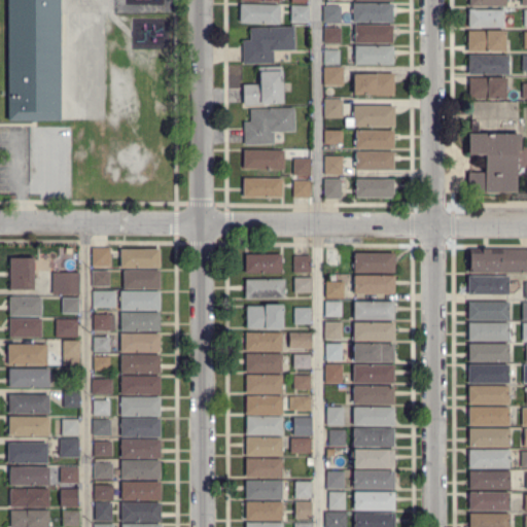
[(7,121),(6,0),(60,0),(60,121),(7,121)]
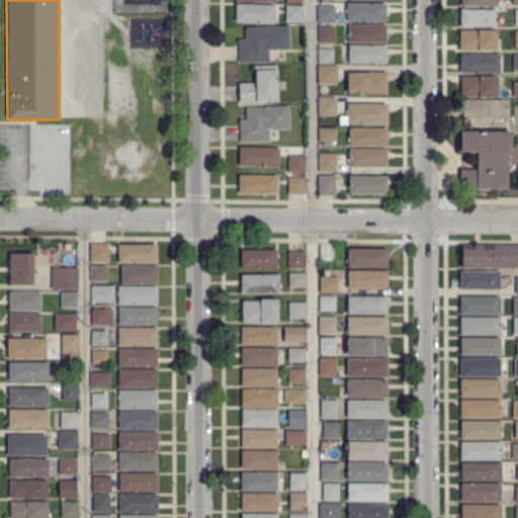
[(345,22),(345,4),(380,4),(385,3),(385,22),(380,22),(345,22)]
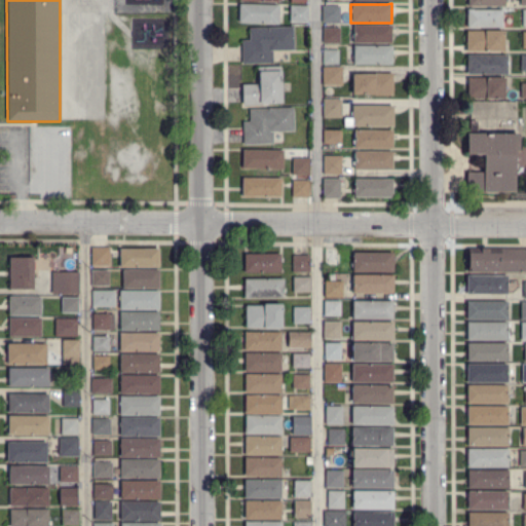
[(278,25),(238,24),(239,4),(278,6),(278,25)]
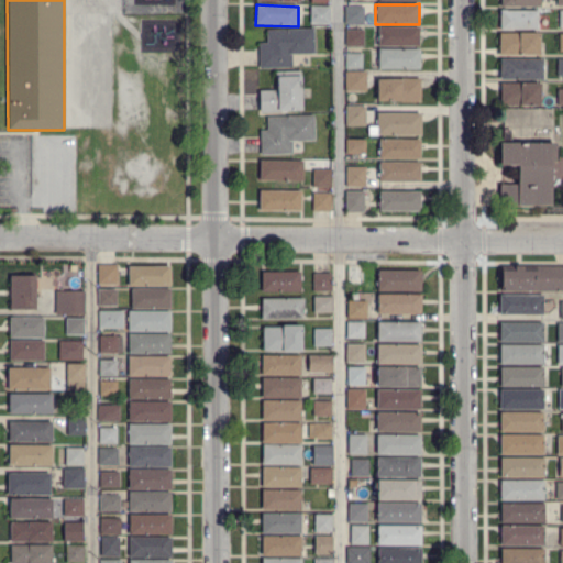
[(329,25),(309,24),(310,8),(329,8),(329,25)]
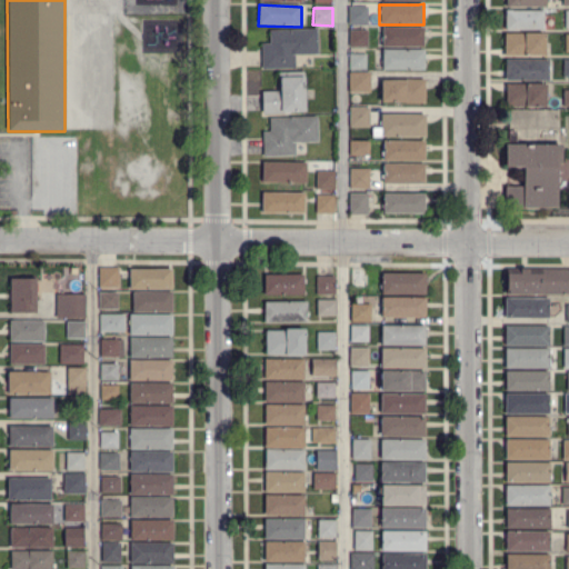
[(348,26),(348,8),(367,8),(367,25),(348,26)]
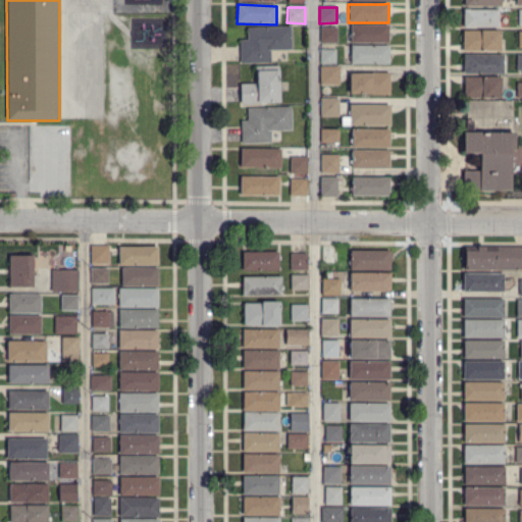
[(463,28),(463,10),(498,9),(498,27),(463,28)]
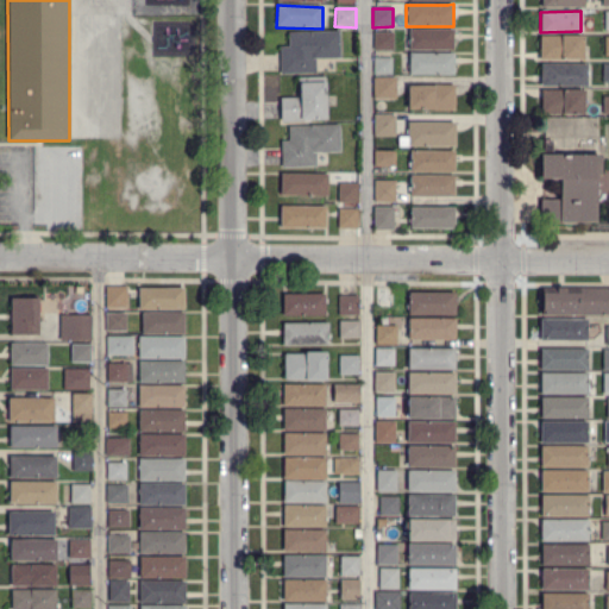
[(280,74),(278,46),(288,46),(288,31),(338,30),(339,58),(314,58),(314,74),(280,74)]
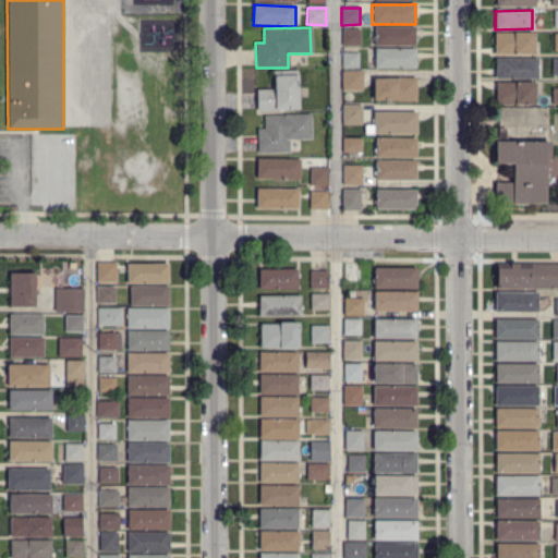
[(375,47),(374,27),(410,27),(415,27),(414,46),(410,47),(375,47)]
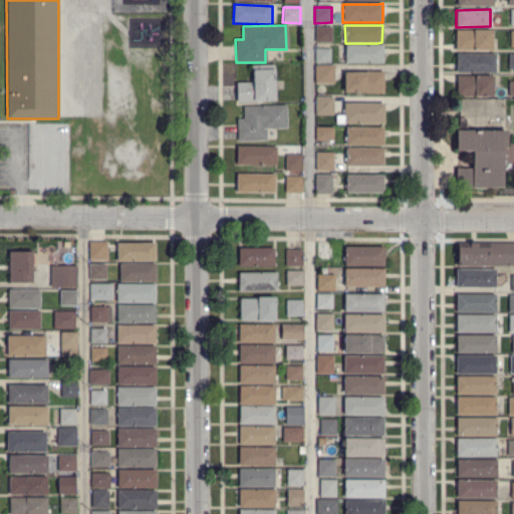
[(315,43),(315,28),(330,28),(331,42),(315,43)]
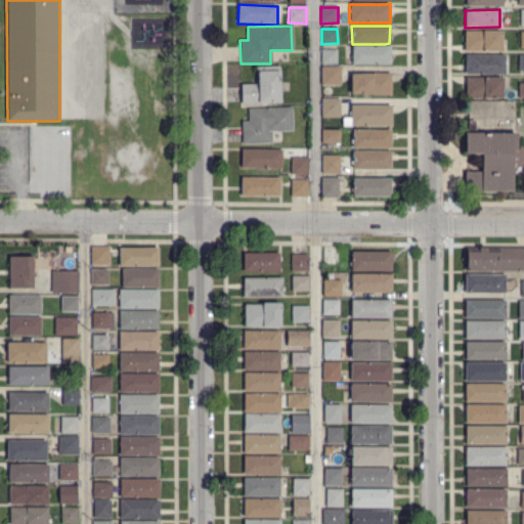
[(464,52),(464,32),(501,31),(501,52),(464,52)]
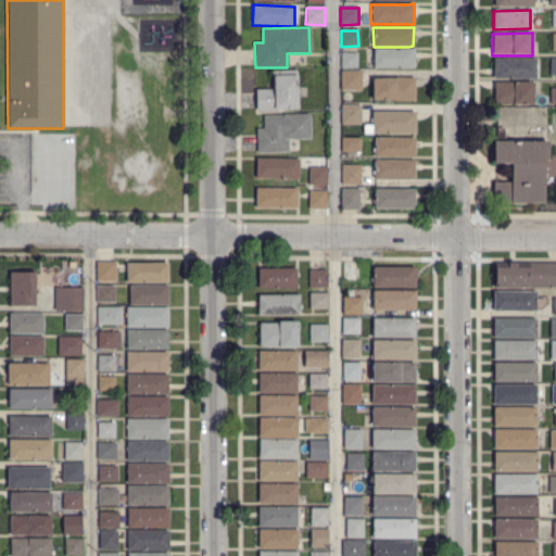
[(374,70),(374,50),(408,49),(413,49),(413,68),(408,68),(374,70)]
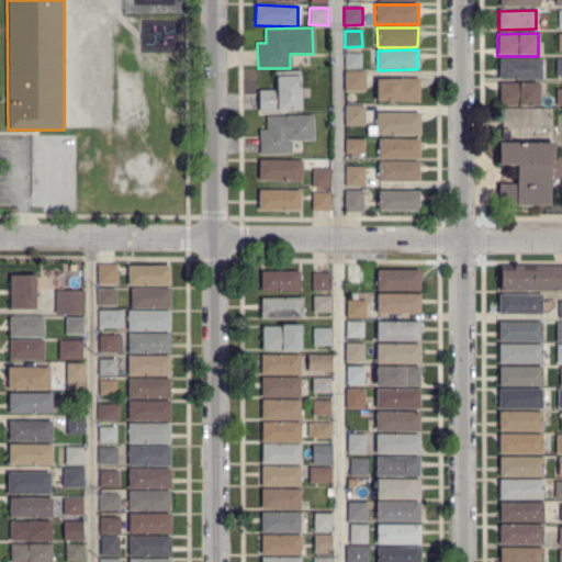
[(360,69),(345,68),(345,54),(361,54),(360,69)]
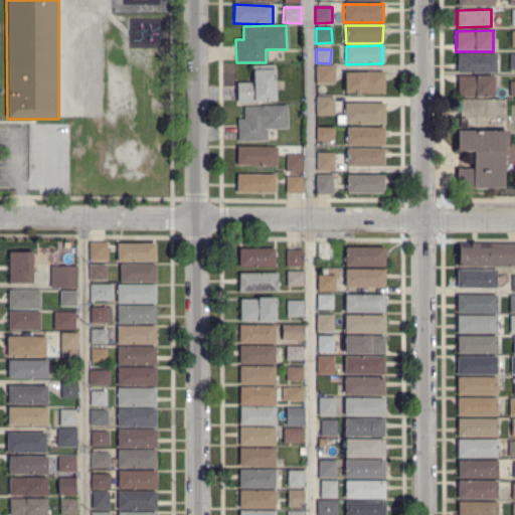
[(457,73),(457,54),(496,54),(496,73),(457,73)]
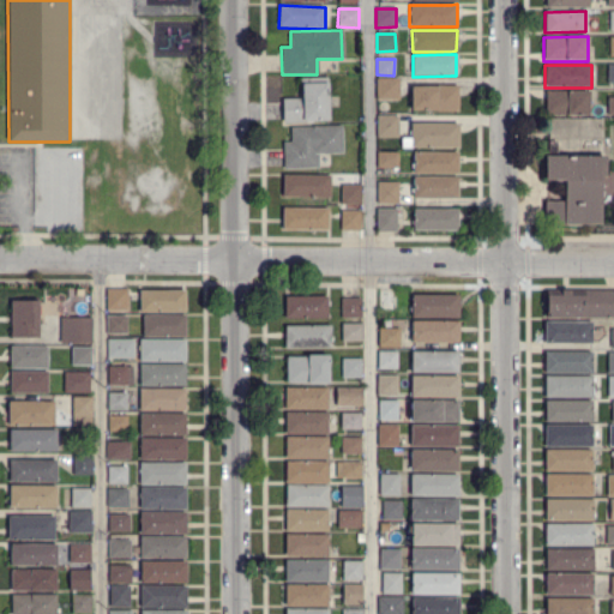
[(283,124),(282,100),(300,98),(300,78),(326,78),(326,120),(302,120),(302,124),(283,124)]
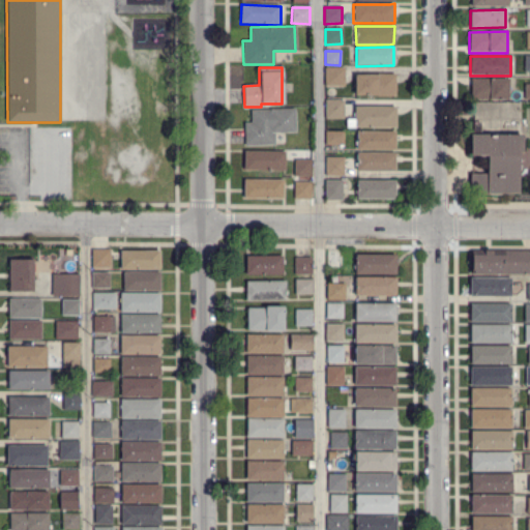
[(325,87),(324,68),(344,68),(344,86),(325,87)]
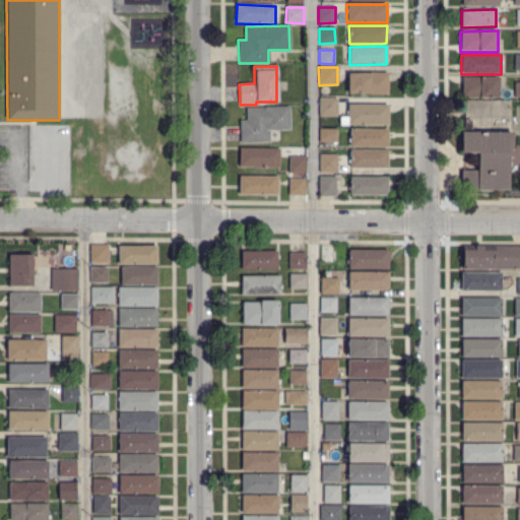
[(348,94),(348,73),(382,73),(388,73),(388,94),(382,94),(348,94)]
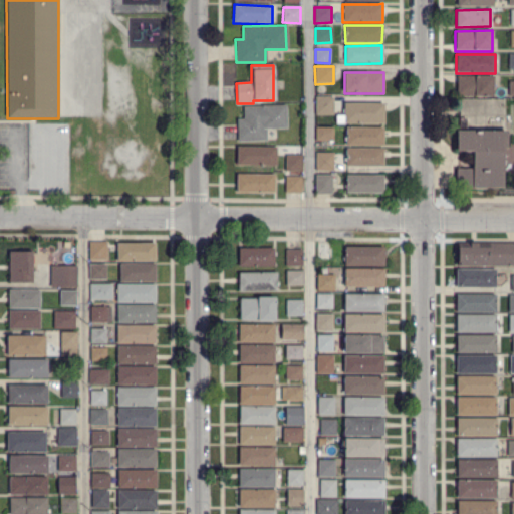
[(456,96),(456,76),(492,76),(493,96),(456,96)]
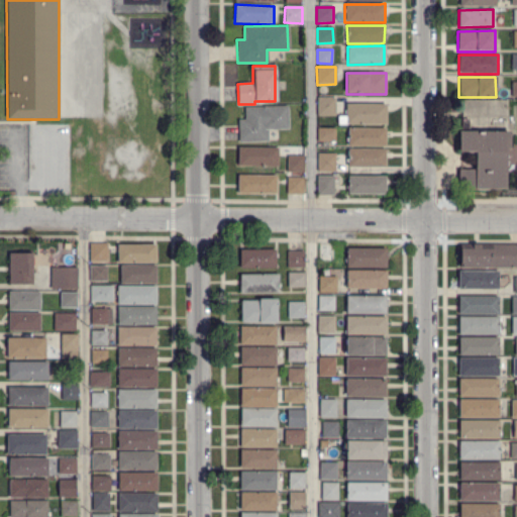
[(317,116),(317,98),(334,98),(334,116),(317,116)]
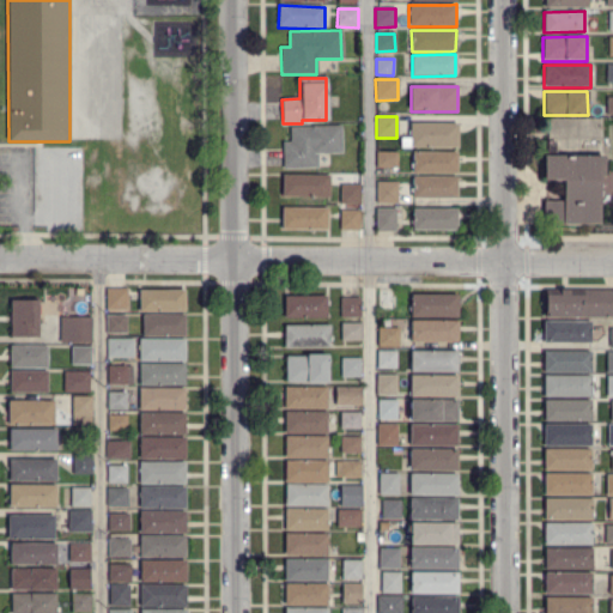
[(410,149),(410,123),(450,122),(457,122),(457,149),(449,149),(410,149)]
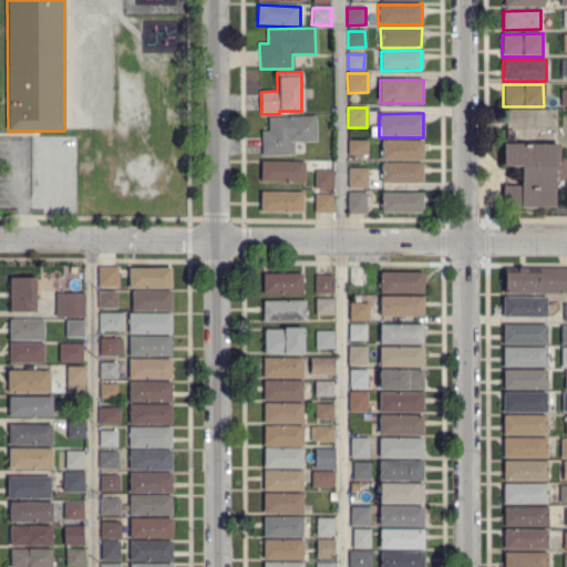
[(261,156),(261,132),(269,131),(269,116),(316,116),(316,143),(292,143),(292,156),(261,156)]
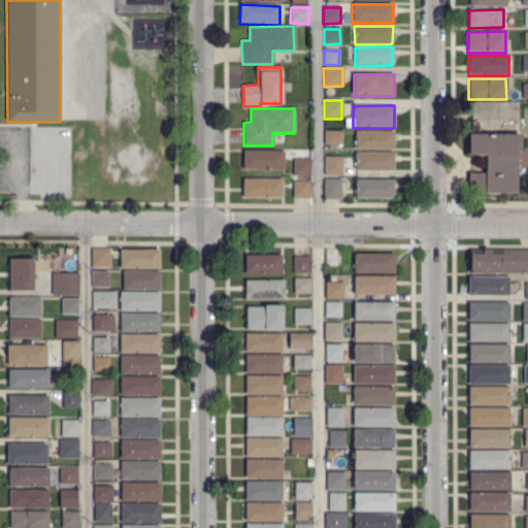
[(324,144),(324,131),(341,131),(341,144),(324,144)]
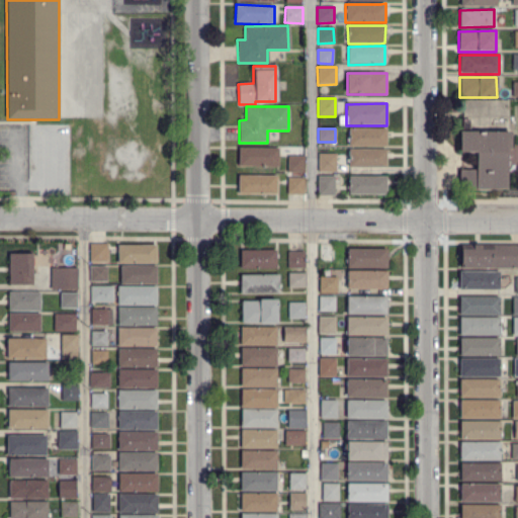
[(348,148),(348,128),(379,128),(386,128),(386,147),(379,147),(348,148)]
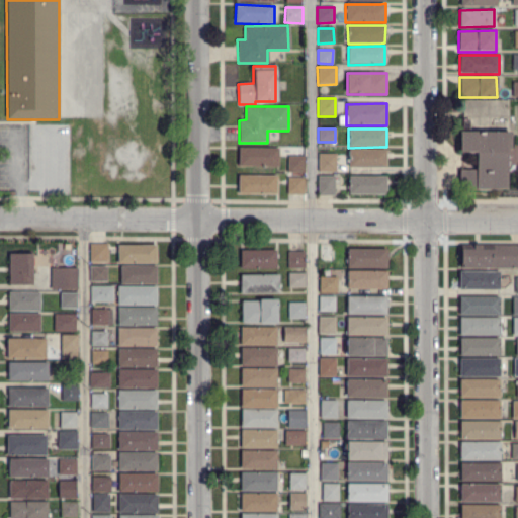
[(459,191),(458,169),(477,169),(477,152),(459,153),(458,132),(511,132),(510,150),(507,150),(507,188),(477,188),(477,191),(459,191)]
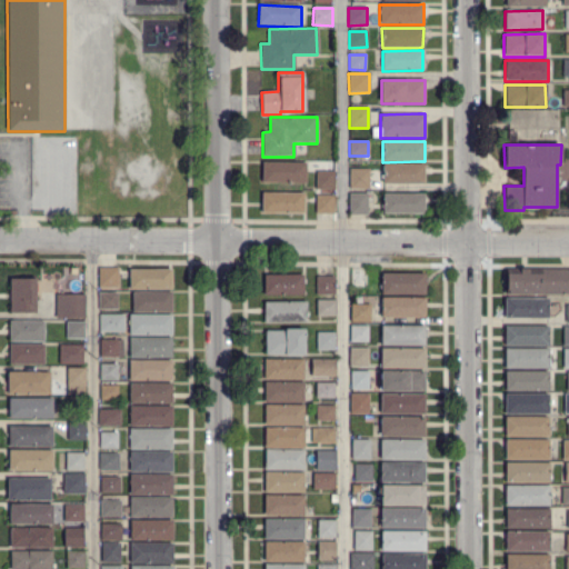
[(261,183),(262,162),(305,162),(306,183),(261,183)]
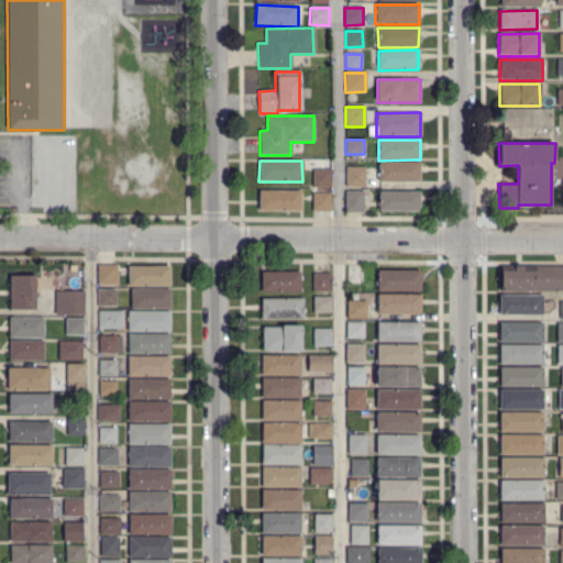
[(378,183),(378,163),(412,163),(420,163),(419,183),(412,183),(378,183)]
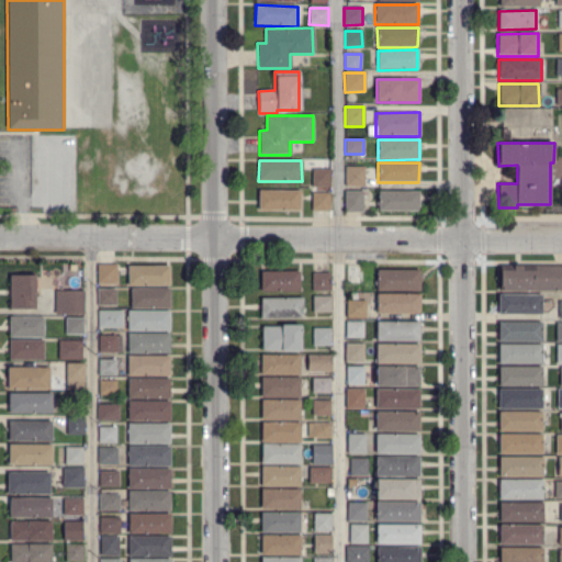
[(345,187),(345,167),(364,167),(364,187),(345,187)]
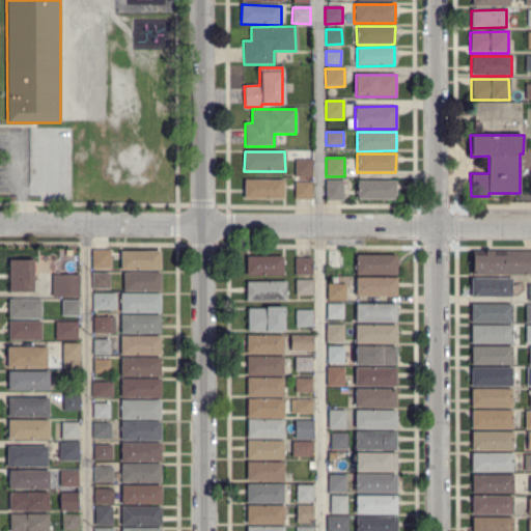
[(311,177),(294,177),(295,160),(312,161),(311,177)]
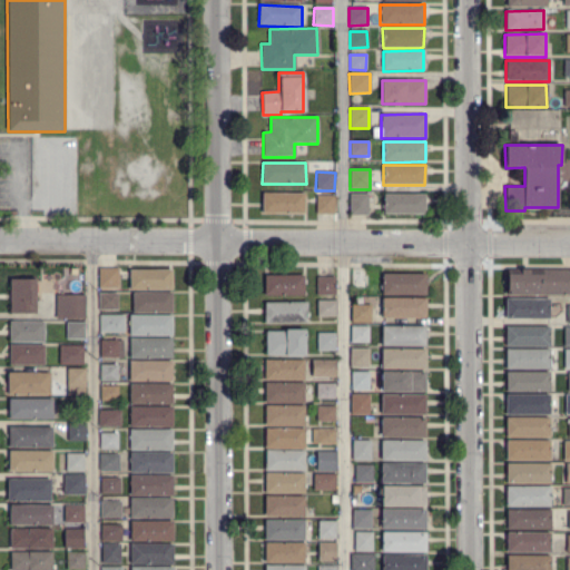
[(262,215),(262,193),(304,193),(304,214),(262,215)]
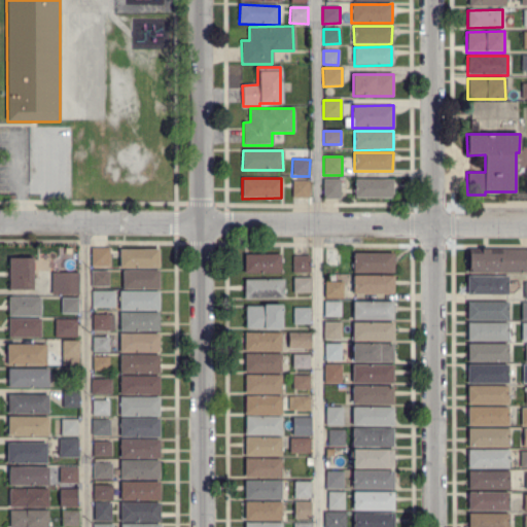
[(323,199),(323,179),(340,179),(340,199),(323,199)]
